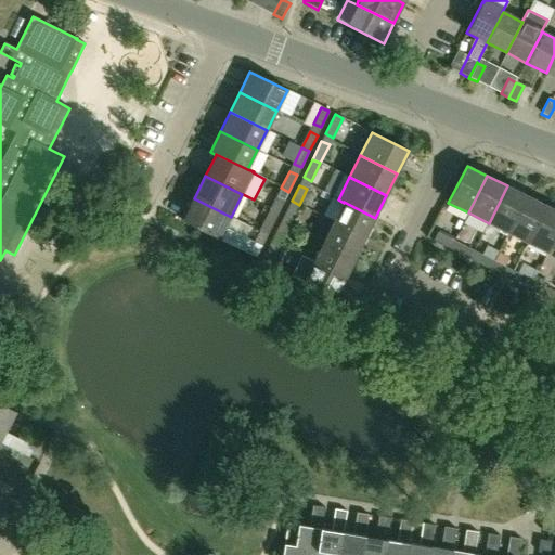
[(508,233),(527,196),(507,185),(489,223),(508,233)]
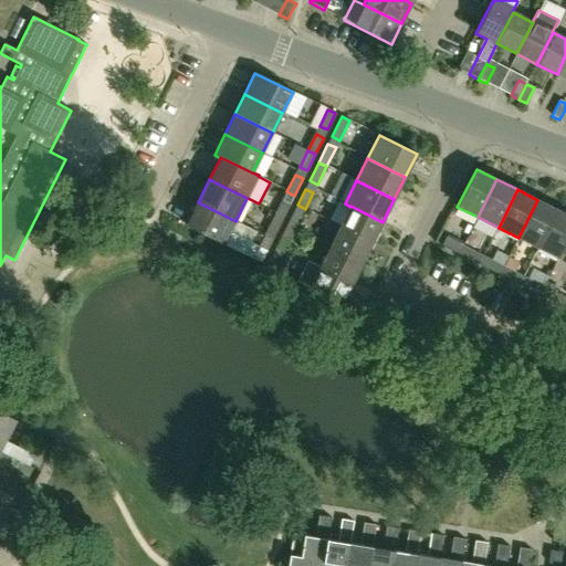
[(286,213),(294,196),(286,191),(279,209),(286,213)]
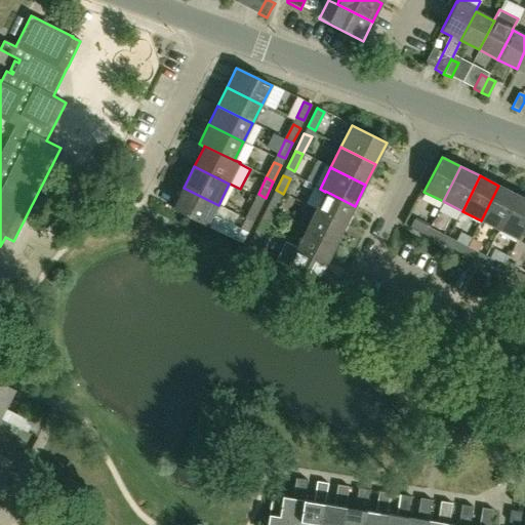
[(499,230),(517,195),(498,186),(481,220),(499,230)]
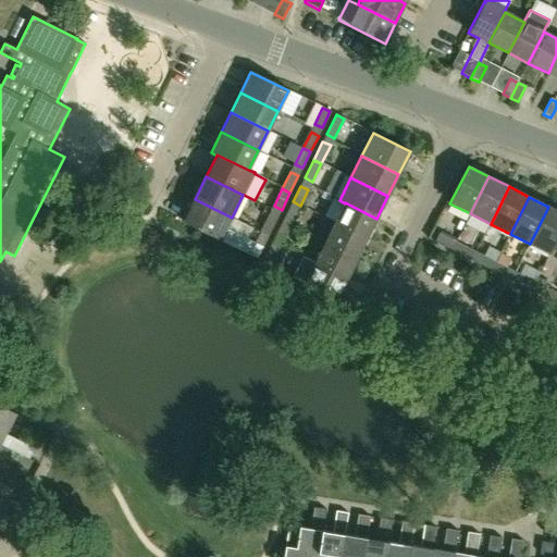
[(226,229),(232,218),(195,199),(184,222),(221,240),(256,258),(258,254),(259,255),(269,236),(260,232),(256,243),(226,229)]
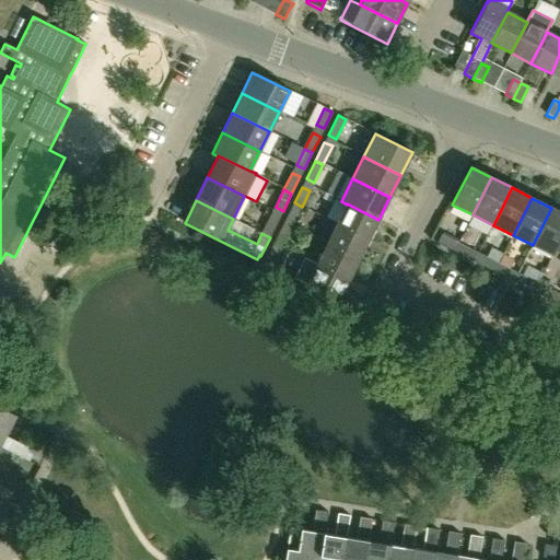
[(294,222),(302,207),(294,202),(287,219),(294,222)]
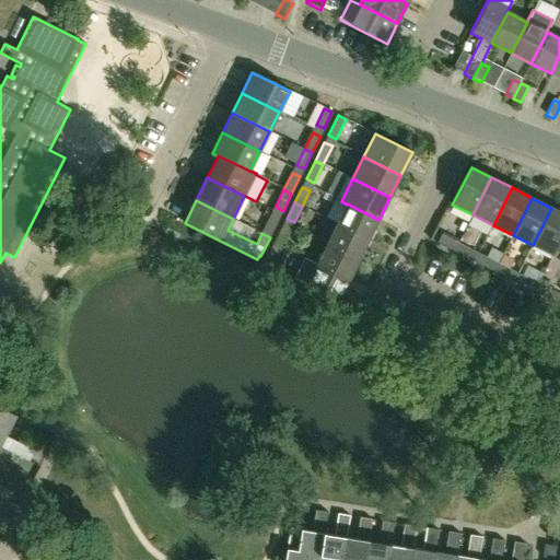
[(378,220),(347,203),(347,205),(337,224),(368,240),(378,220)]
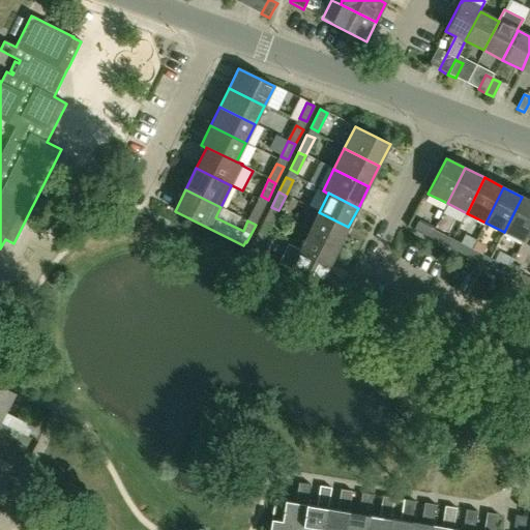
[(529,227),(529,200),(522,197),(504,232),(524,241),(527,236),(526,236),(529,227)]
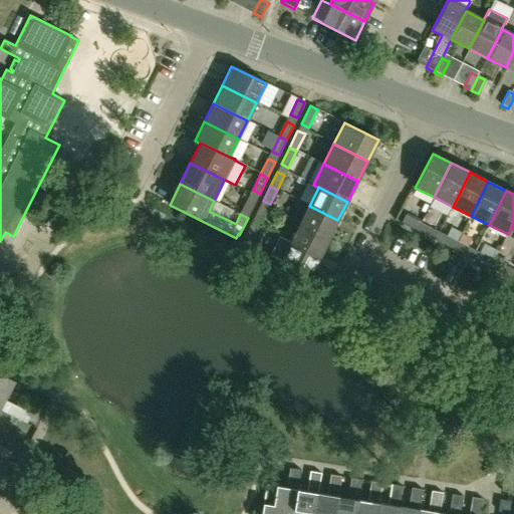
[(249,197),(240,214),(248,218),(256,201),(249,197)]
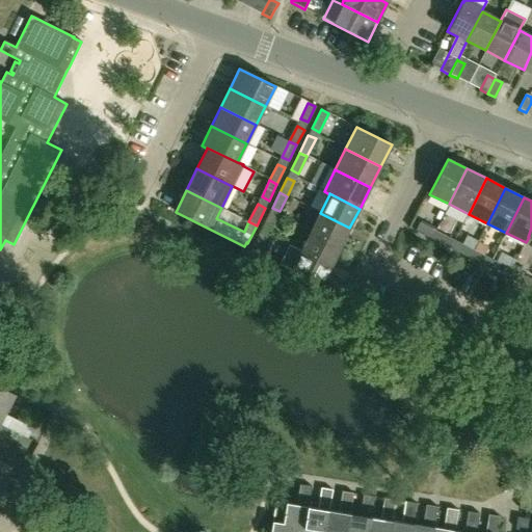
[(340,246),(349,228),(320,213),(311,232),(340,246)]
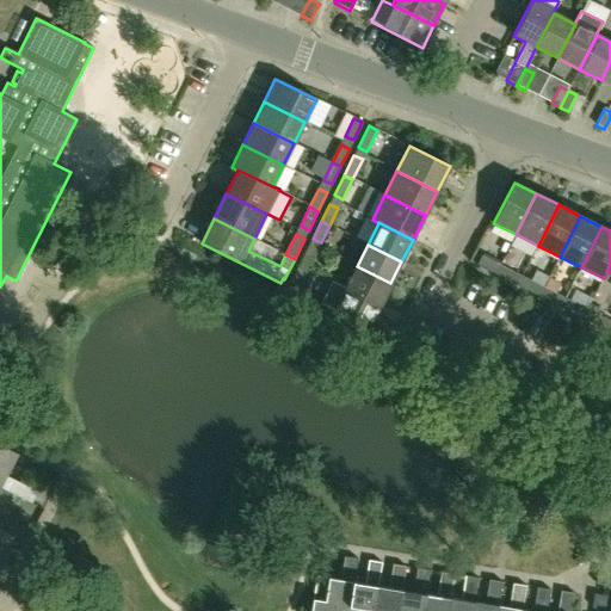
[(300,265),(308,269),(316,252),(308,247),(300,265)]
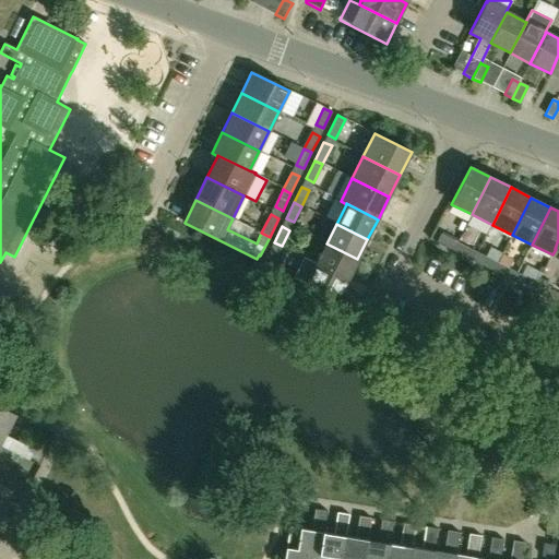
[(436,241),(454,250),(458,244),(440,235),(436,241)]
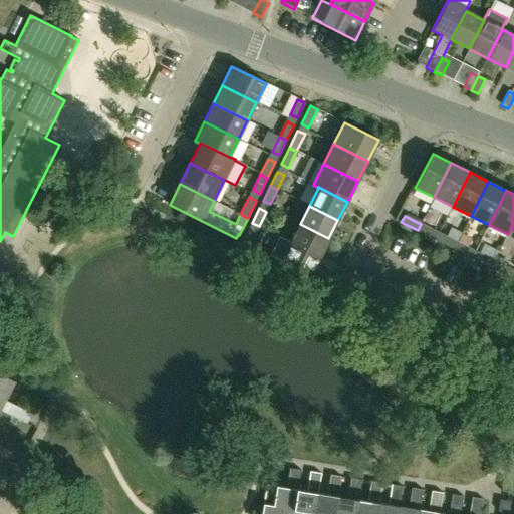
[(251,242),(259,226),(252,223),(244,238),(251,242)]
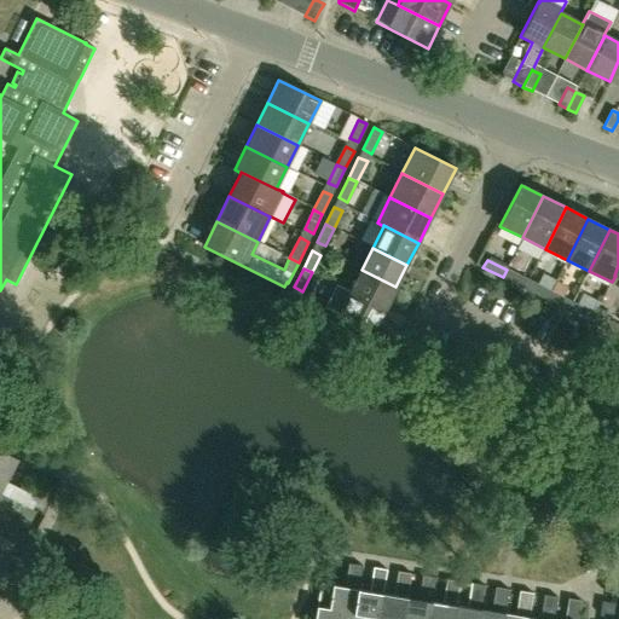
[(395,287),(362,270),(351,291),(385,308),(395,287)]
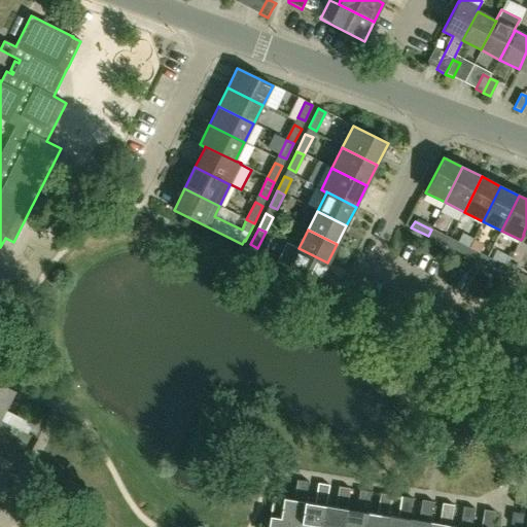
[(428,236),(447,246),(450,239),(431,230),(428,236)]
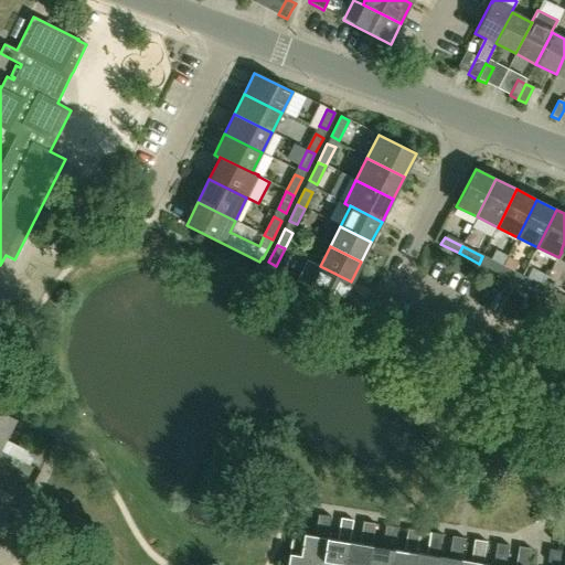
[(479,264),(499,274),(503,267),(482,256),(479,264)]
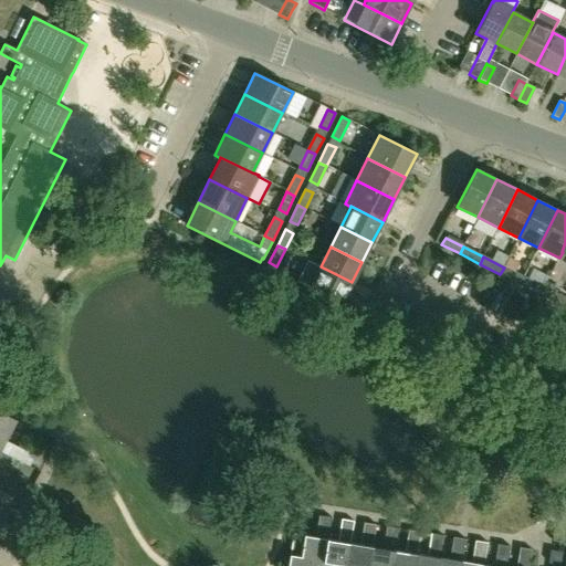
[(342,303),(352,282),(321,266),(307,260),(296,280),(342,303)]
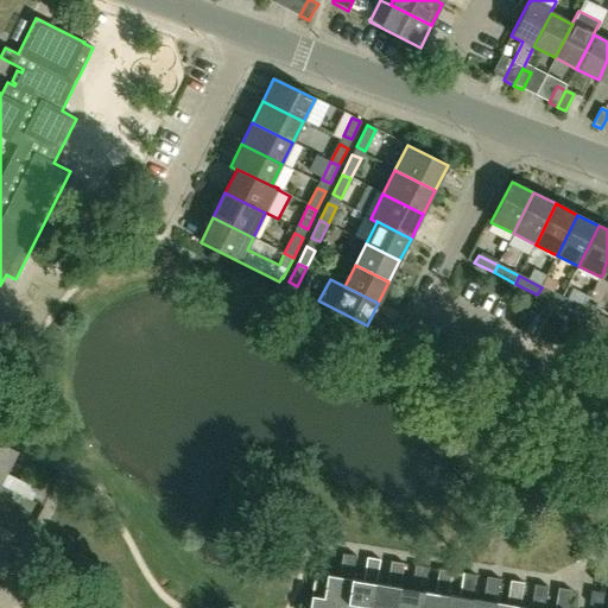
[(537,295),(558,305),(563,298),(542,287),(537,295)]
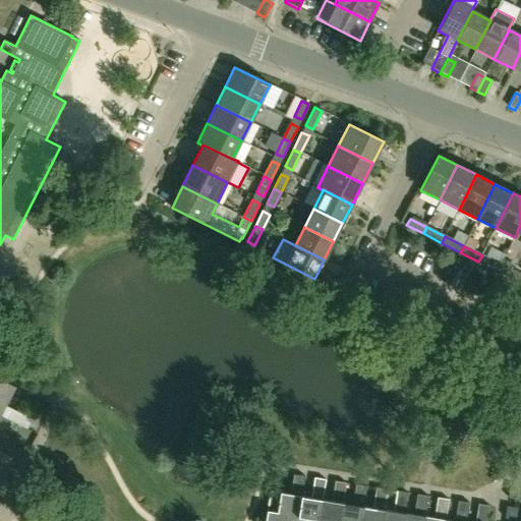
[(478,262),(498,272),(501,265),(482,255),(478,262)]
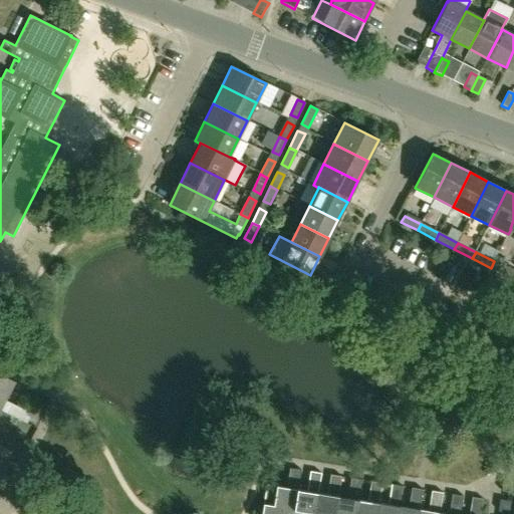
[(491,268),(509,276),(512,270),(494,261),(491,268)]
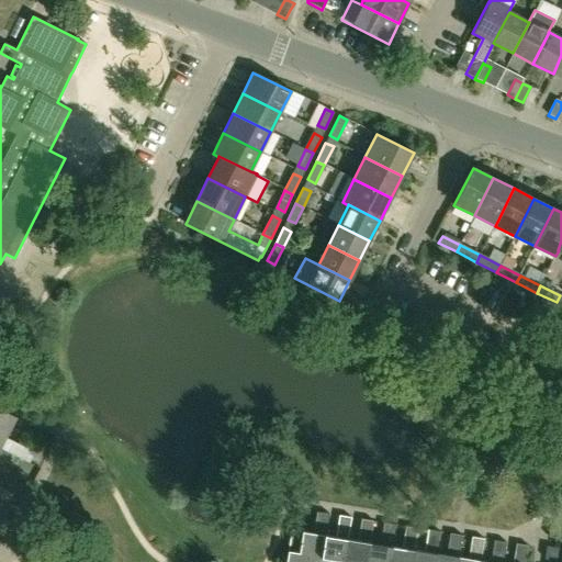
[(4,438),(15,417),(0,408),(0,448),(30,463),(34,452),(4,438)]
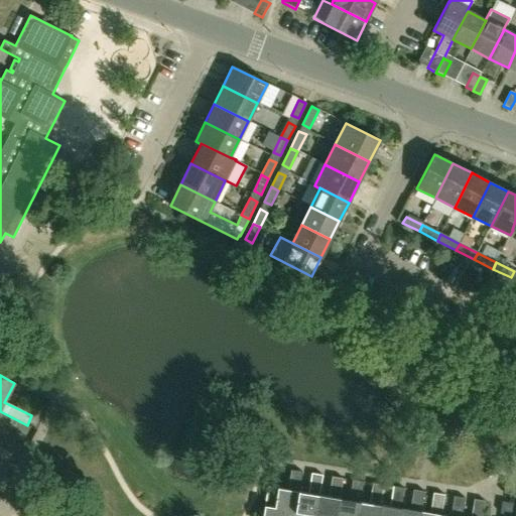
[(298,491),(299,491),(302,472),(291,470),(288,489),(267,486),(262,515),(283,515),(285,510),(295,511),(298,491)]
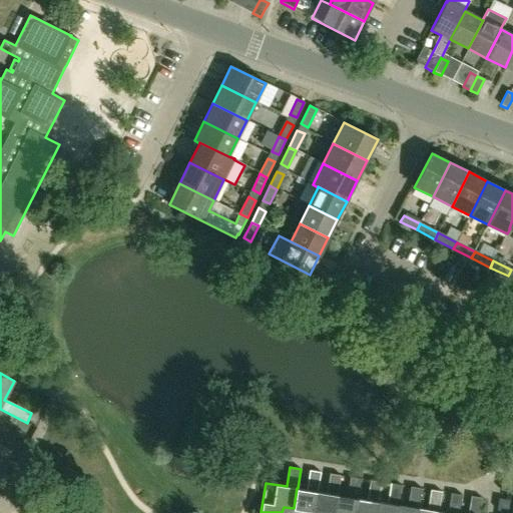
[(317,491),(318,491),(321,472),(310,471),(307,490),(298,488),(297,488),(294,508),(284,507),(282,512),(303,512),(304,510),(314,512),(317,491)]
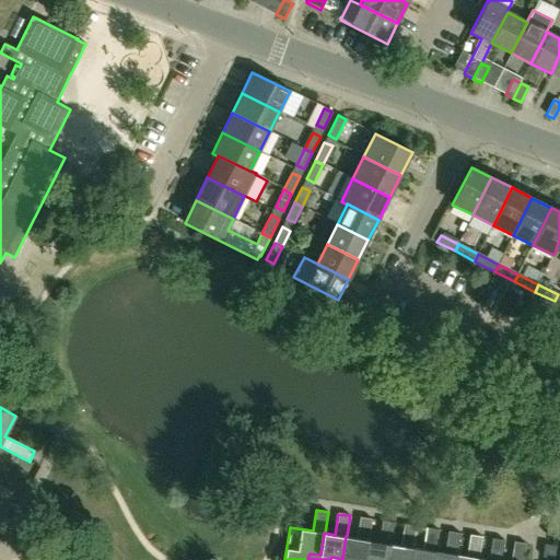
[(364,559),(369,540),(372,520),(360,517),(357,538),(347,536),(346,536),(342,559),(331,557),(330,559),(364,559)]
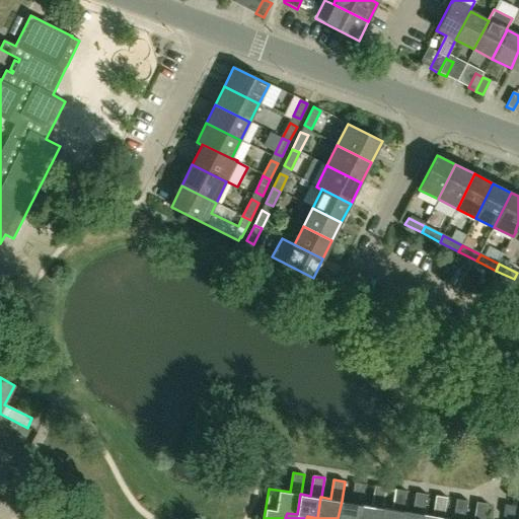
[(359,518),(361,504),(362,504),(365,485),(354,483),(351,502),(342,501),(338,518),(359,518)]
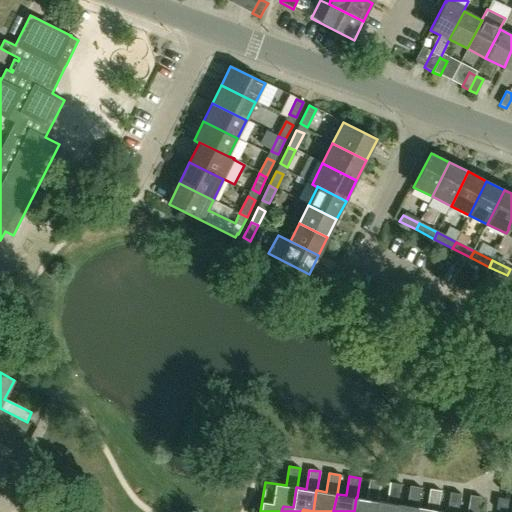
[(511,479),(501,478),(499,489),(511,491),(511,479)]
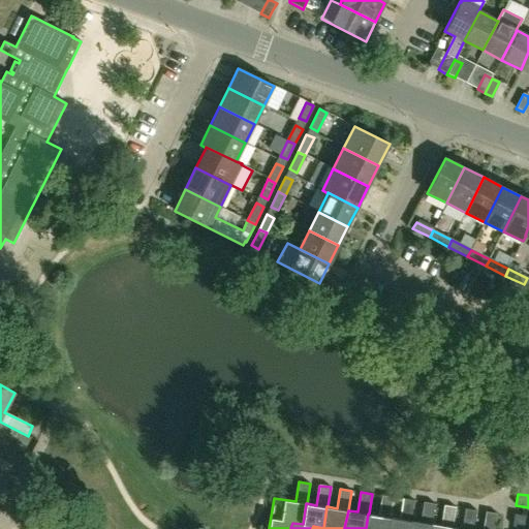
[(386,528),(390,517),(393,497),(382,495),(379,516),(369,514),(368,514),(366,528),(386,528)]
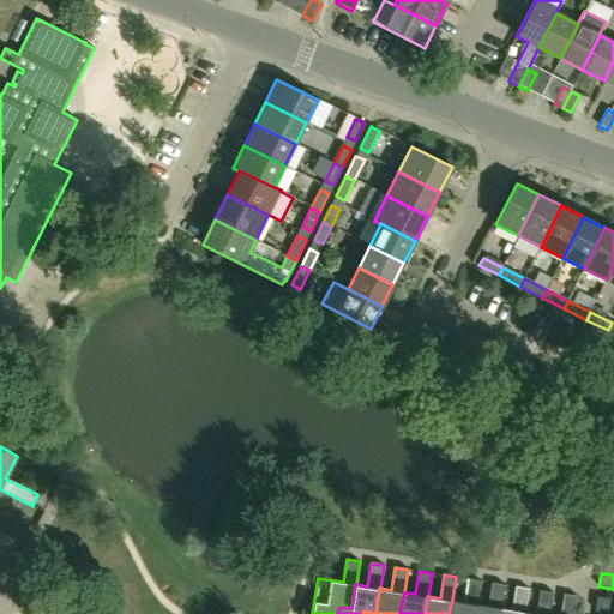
[(474,613),(476,603),(477,605),(481,581),(468,579),(464,602),(452,600),(449,613),(474,613)]
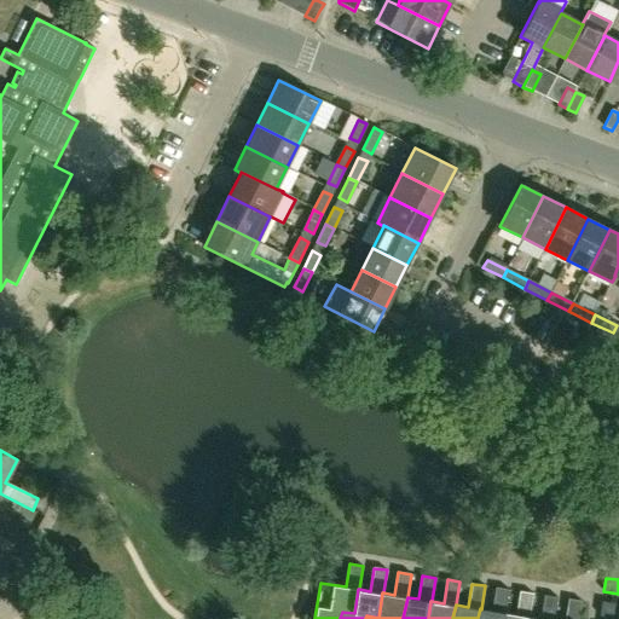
[(502,618),(504,613),(509,590),(495,588),(491,611),(481,609),(480,608),(478,618),(502,618)]
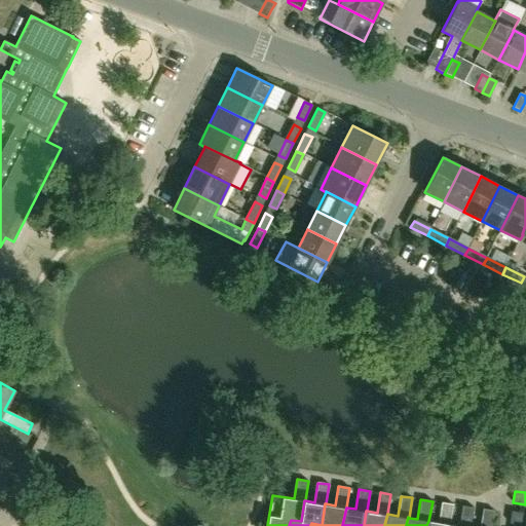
[(448,525),(449,524),(450,524),(453,504),(442,502),(438,522),(428,521),(426,525),(448,525)]
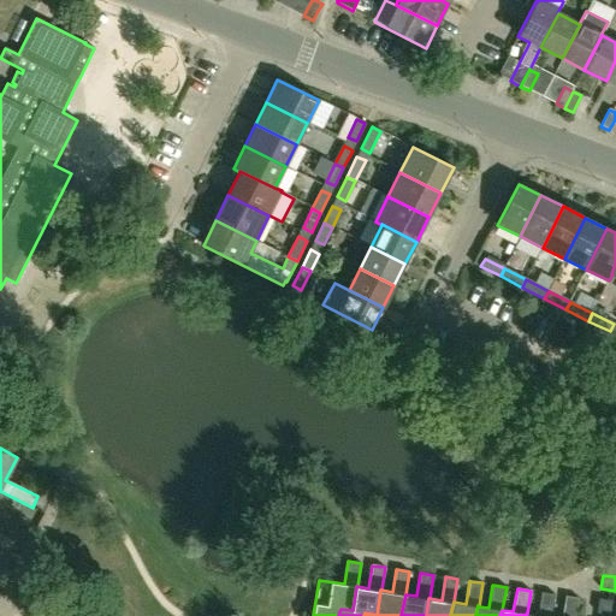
[(551,615),(555,594),(542,592),(538,615),(527,614),(526,614),(525,615),(551,615)]
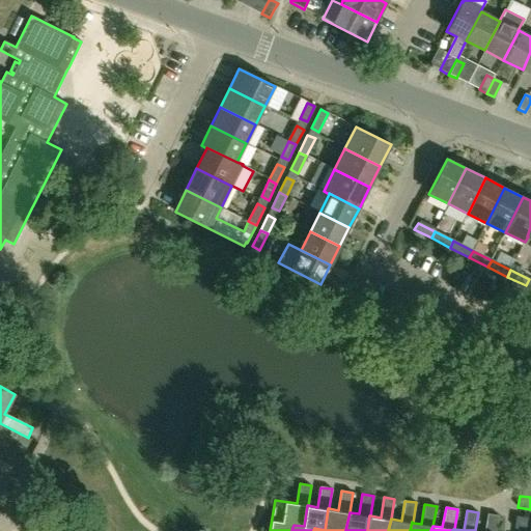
[(496,530),(499,515),(487,514),(484,530),(496,530)]
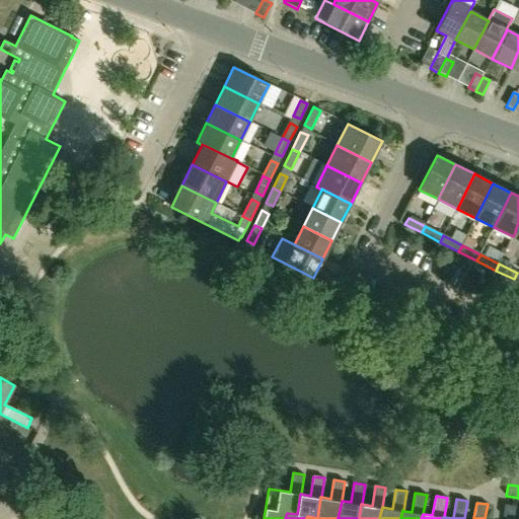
[(518,507),(505,505),(503,516),(518,518),(518,507)]
